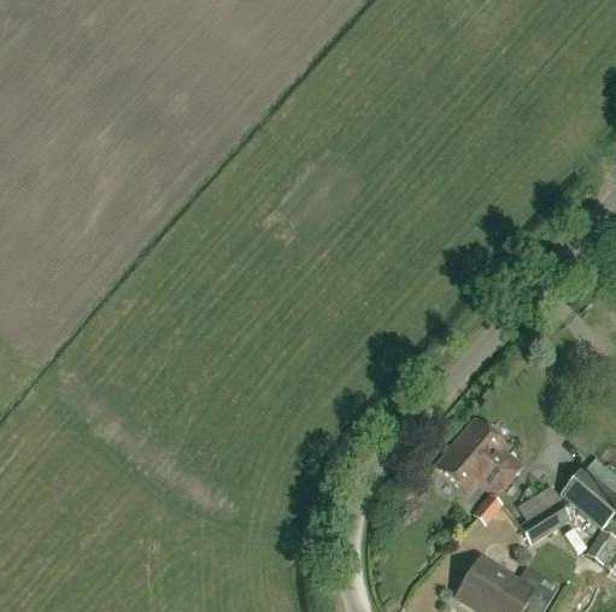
[(469,493),(480,481),(496,494),(521,463),(505,449),(509,445),(476,417),(435,465),(469,493)]
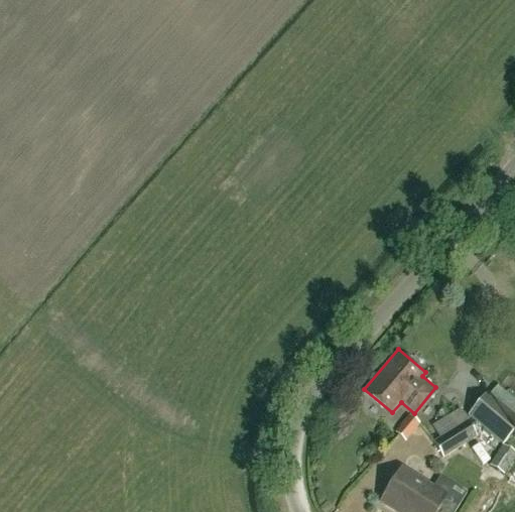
[(504,442),(514,429),(514,412),(488,390),(469,413),(504,442)]
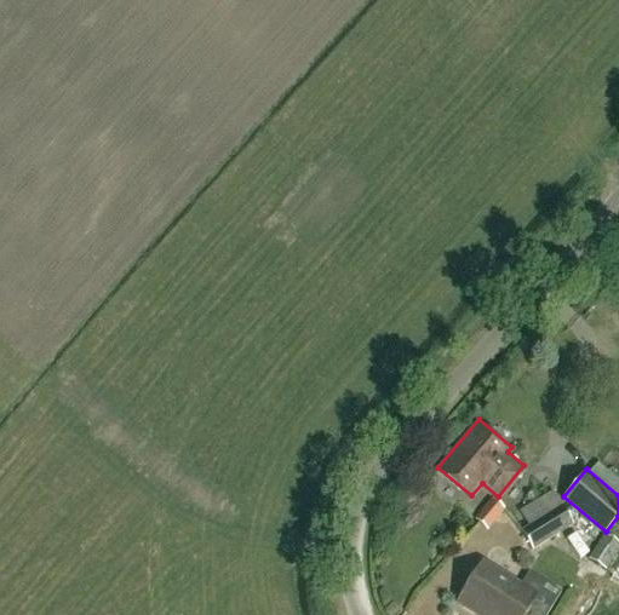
[(505,506),(492,495),(476,516),(488,526),(505,506)]
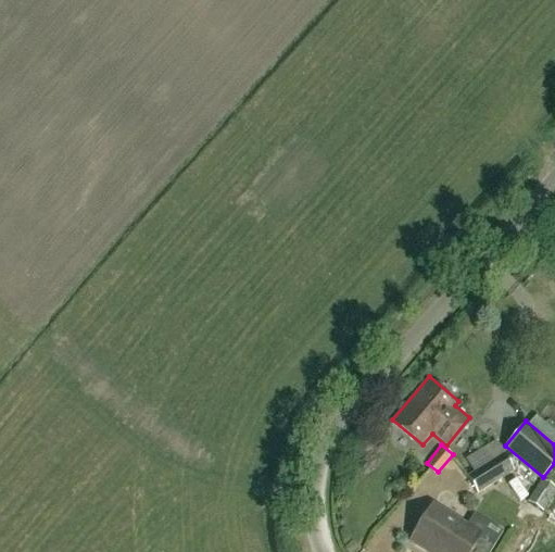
[(477,489),(486,484),(513,466),(503,452),(468,474),(477,489)]
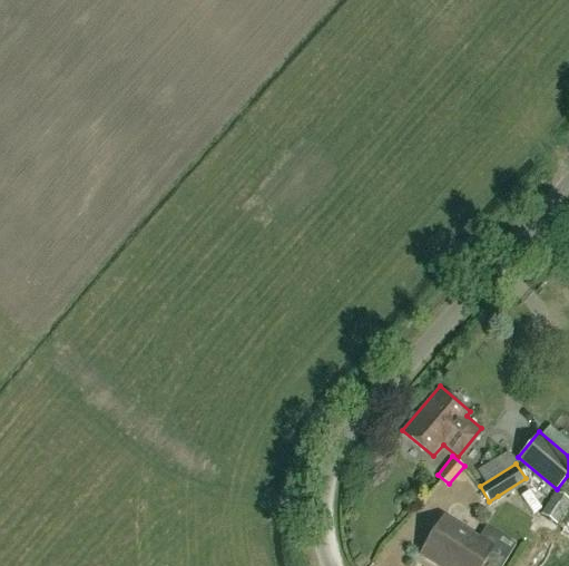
[(541,511),(556,519),(557,520),(568,501),(568,497),(556,489),(541,511)]
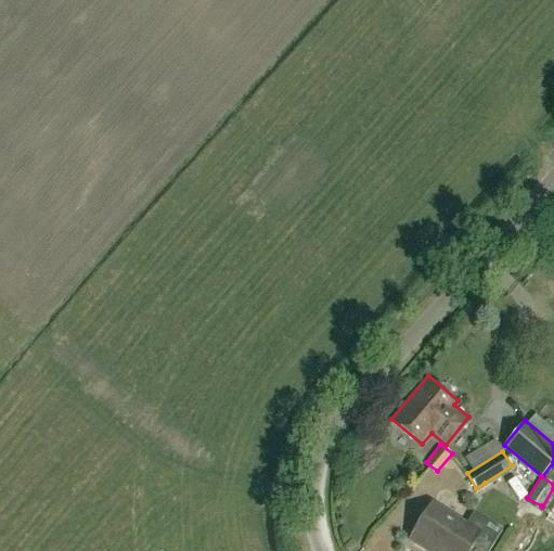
[(488,550),(502,526),(473,509),(465,522),(432,501),(409,538),(430,550),(467,550),(474,542),(488,550)]
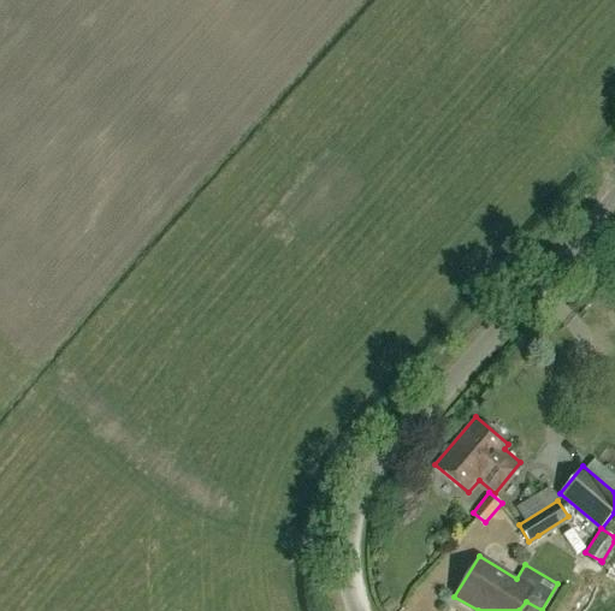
All buildings are outlined.
